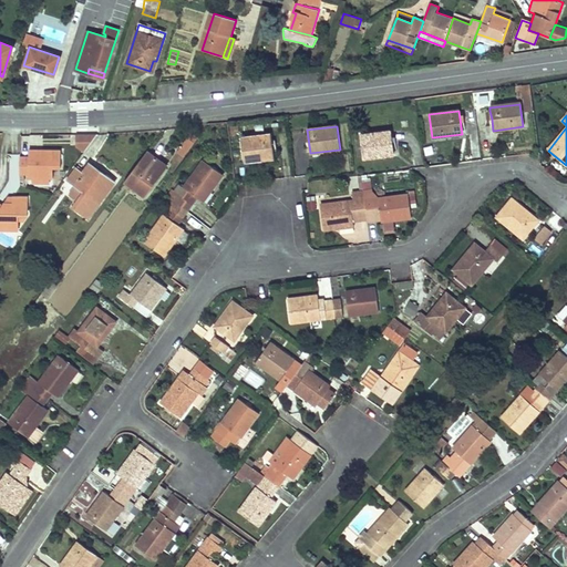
[(390,132),(360,136),(363,160),(393,155),(390,132)]
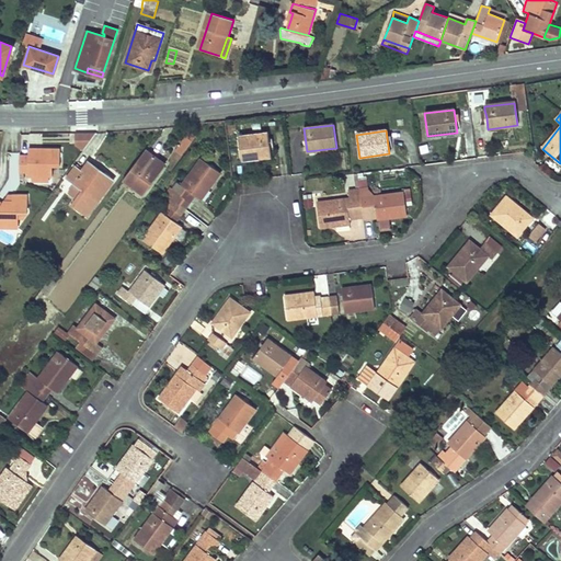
[(75,147),(90,148),(91,133),(76,133),(75,147)]
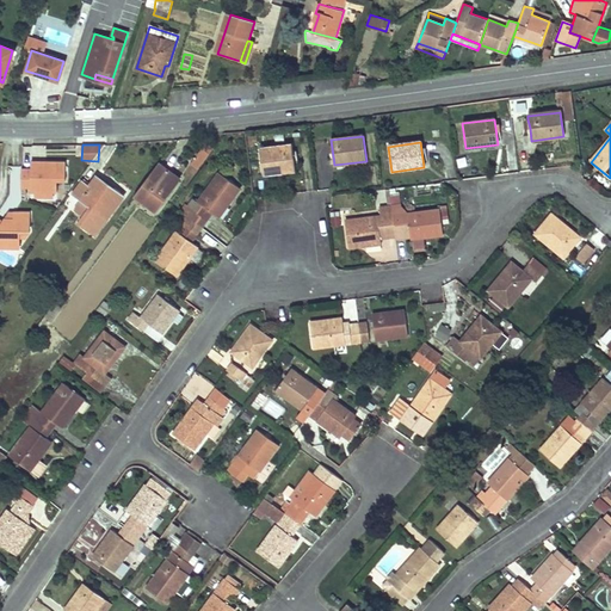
[(205,144),(196,158),(203,162),(213,149),(205,144)]
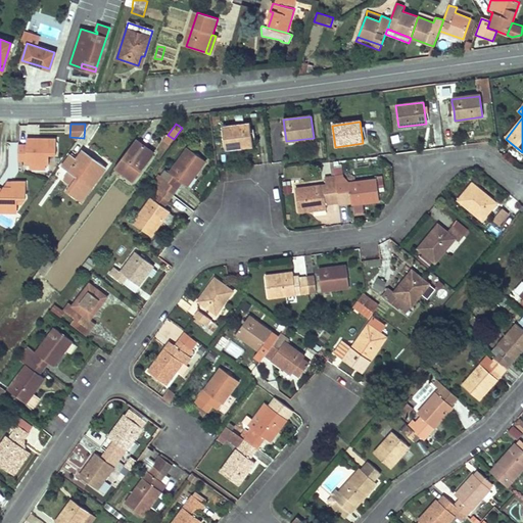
[(250,125),(223,128),(226,149),(253,146),(250,125)]
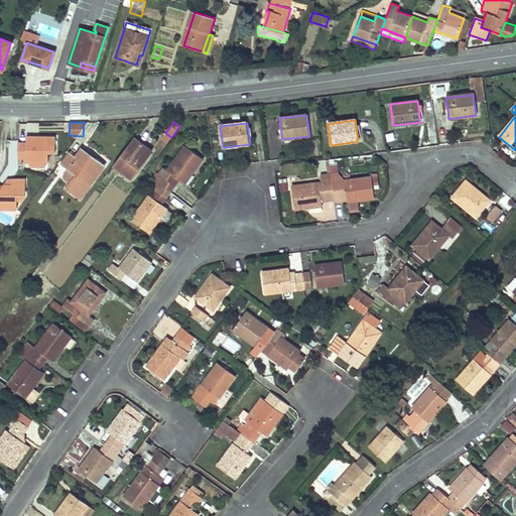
[(121,155),(113,165),(131,178),(152,151),(134,137),(121,155)]
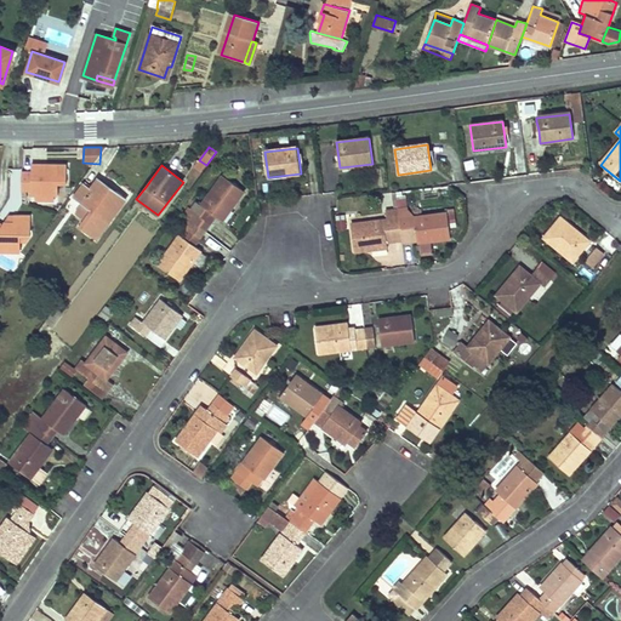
[(68,169),(36,167),(36,171),(32,171),(32,167),(23,167),(22,193),(32,194),(32,198),(36,198),(55,199),(58,199),(58,187),(67,187),(68,169)]
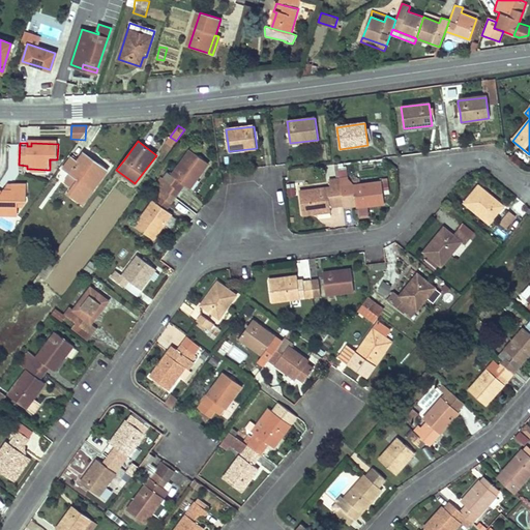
[(173,177),(164,188),(176,198),(184,185),(190,189),(209,165),(192,151),(173,177)]
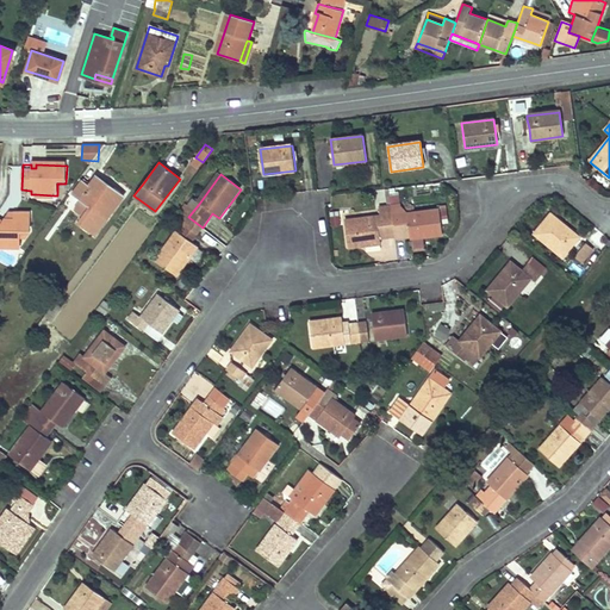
[(72,193),(81,201),(89,207),(83,215),(78,223),(94,234),(124,194),(97,175),(89,185),(82,180),(72,193)]
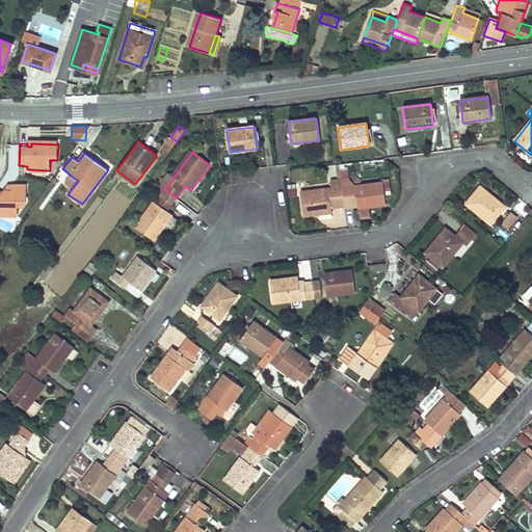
[(158,185),(161,187),(164,189),(174,178),(168,175),(164,180),(162,179),(158,185)]
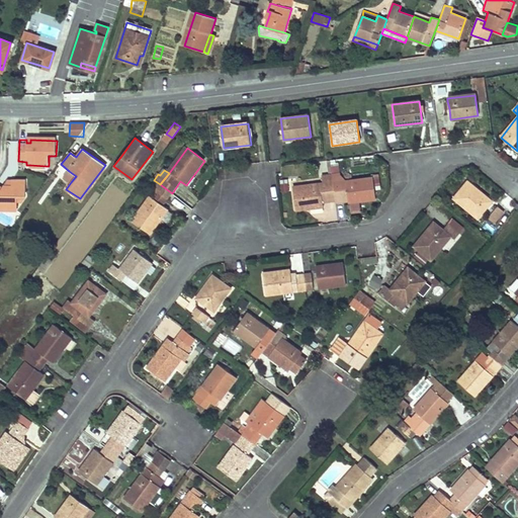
[(69,171),(64,177),(71,182),(76,176),(69,171)]
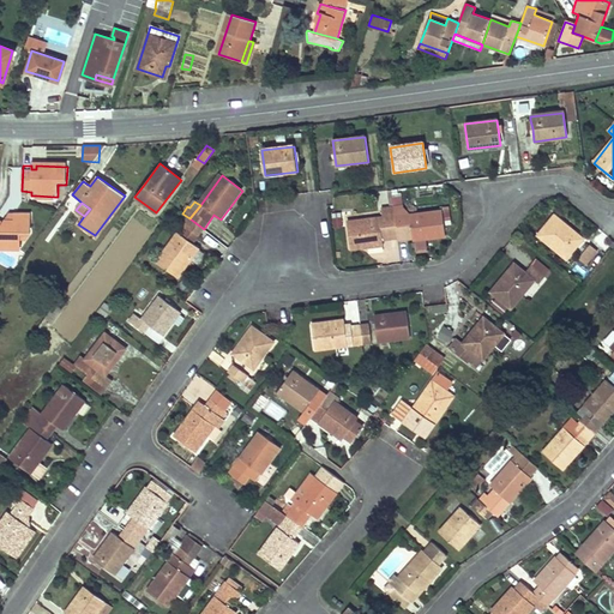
[(384,245),(384,242),(383,240),(390,236),(397,235),(395,217),(393,210),(393,208),(389,208),(381,209),(383,218),(347,223),(351,248),(384,245)]
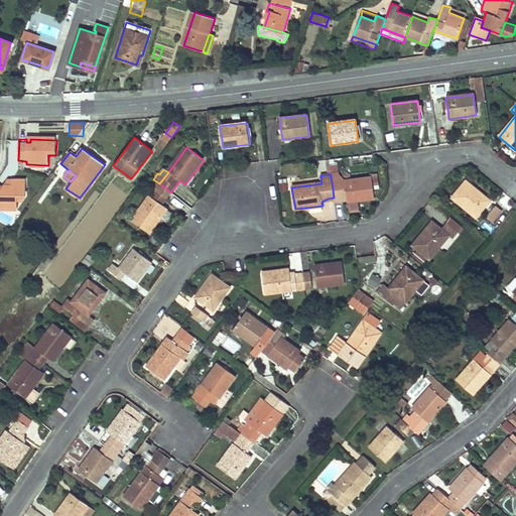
[(339,176),(331,176),(332,182),(340,181),(342,197),(334,198),(335,202),(348,200),(345,180),(339,176)]
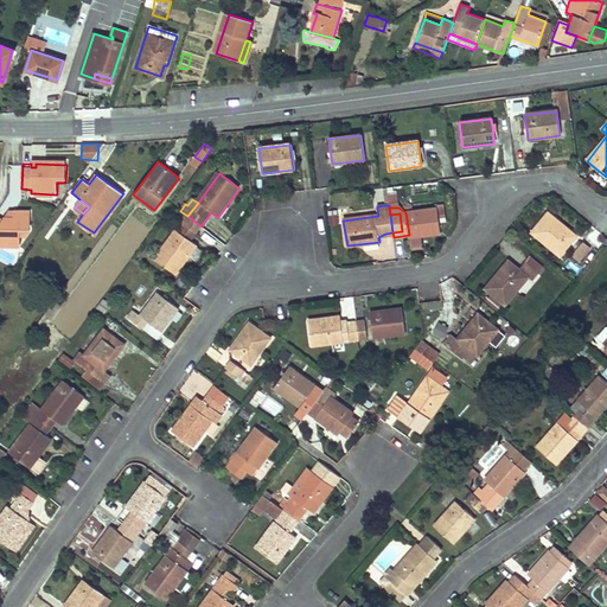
[(438,209),(406,212),(409,235),(409,237),(441,234),(438,209)]
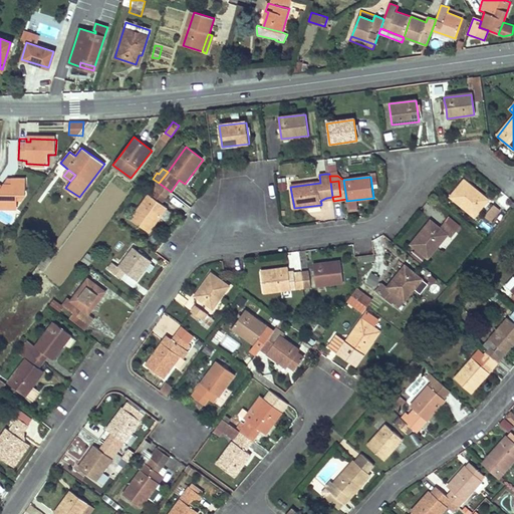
[(0,210),(14,211),(14,201),(14,198),(21,198),(24,198),(25,182),(11,181),(11,185),(3,185),(1,187),(0,186),(0,210)]
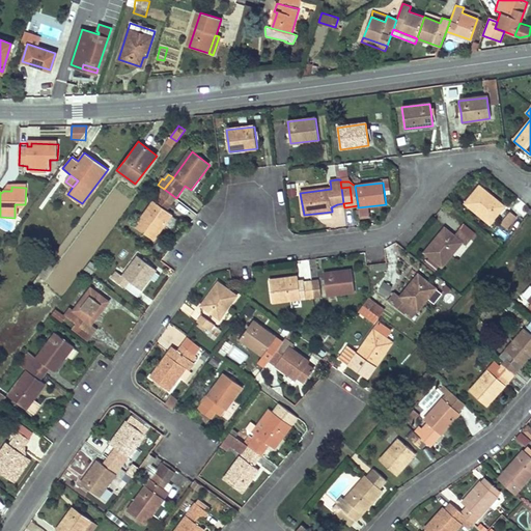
[(350,187),(341,188),(343,203),(352,202),(350,187)]
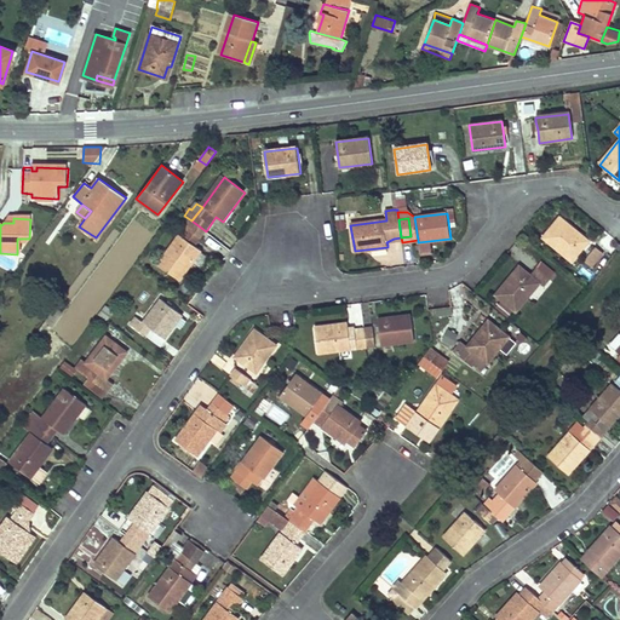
[(560,218),(544,237),(572,262),(589,241),(560,218)]
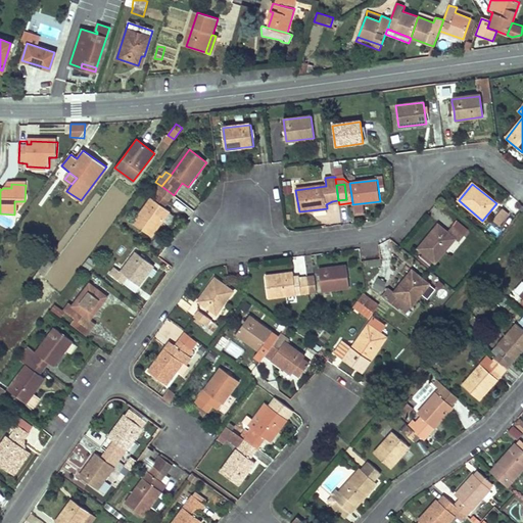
[(161,186),(156,193),(157,194),(153,199),(152,198),(133,224),(150,237),(170,212),(163,207),(174,195),(161,186)]
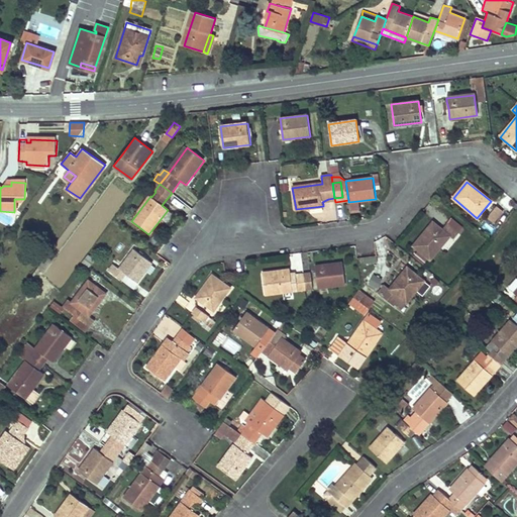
[(358,202),(349,203),(350,210),(359,209),(358,202)]
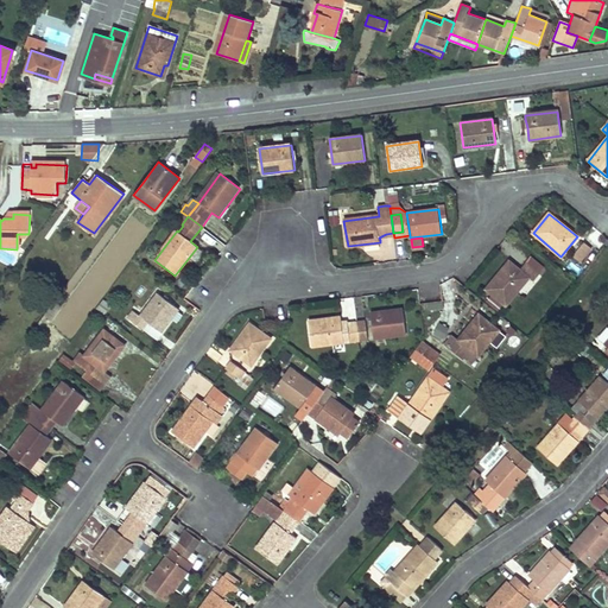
[(583,242),(572,257),(580,261),(590,248),(583,242)]
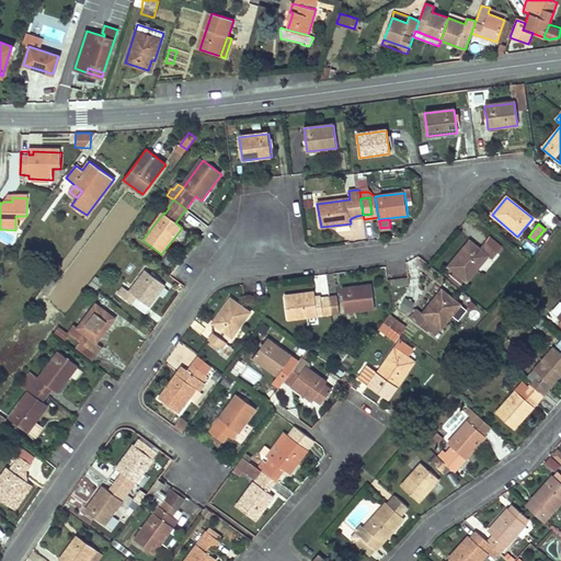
[(490,238),(484,243),(497,253),(502,249),(490,238)]
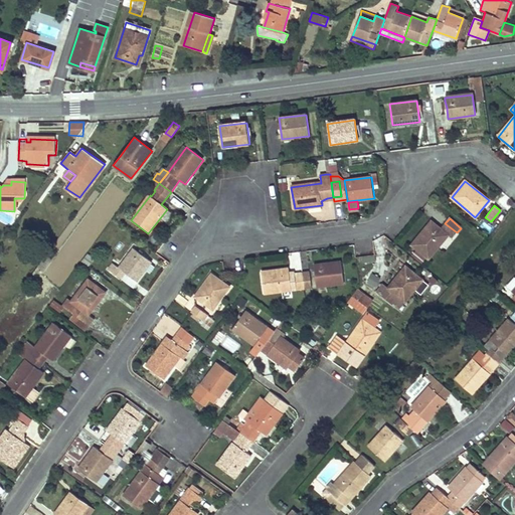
[(457,232),(445,223),(440,229),(432,222),(411,245),(428,260),(449,235),(452,238),(457,232)]
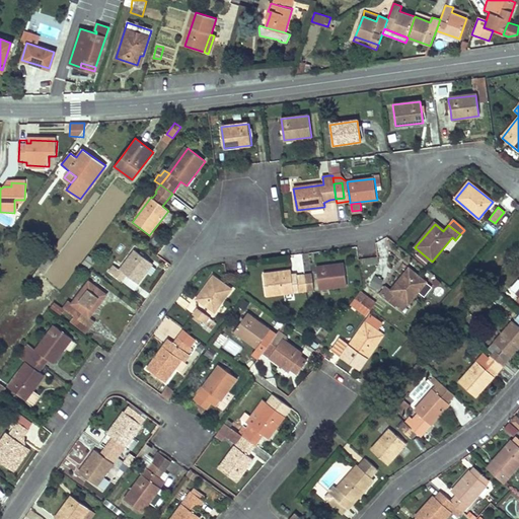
[(114,267),(109,273),(122,282),(126,275),(138,284),(152,264),(135,251),(120,271),(114,267)]
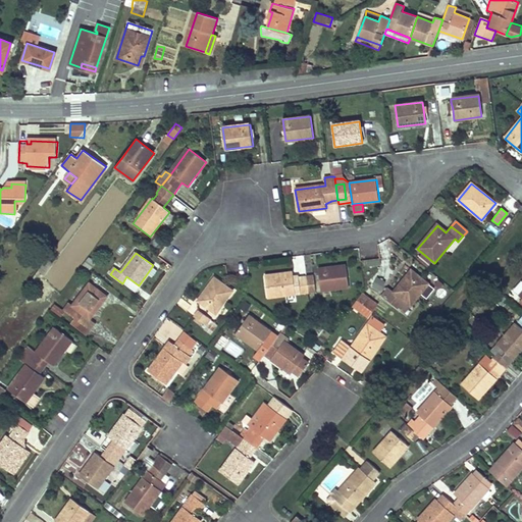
[(421,255),(417,259),(427,268),(431,263),(421,255)]
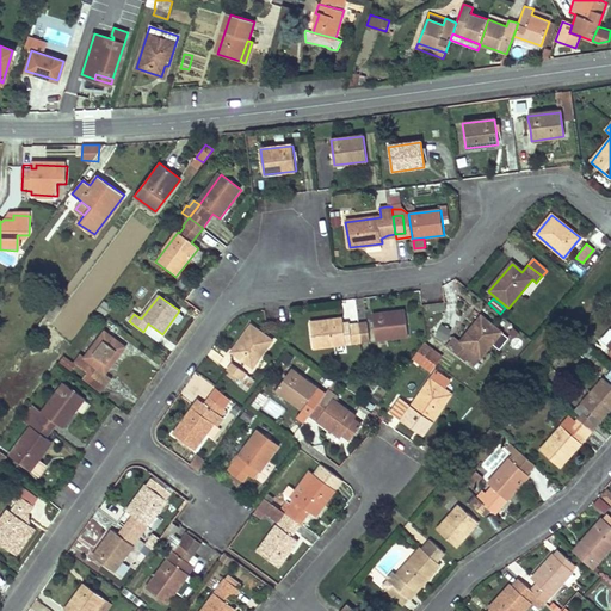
[(430,302),(429,310),(444,312),(445,304),(430,302)]
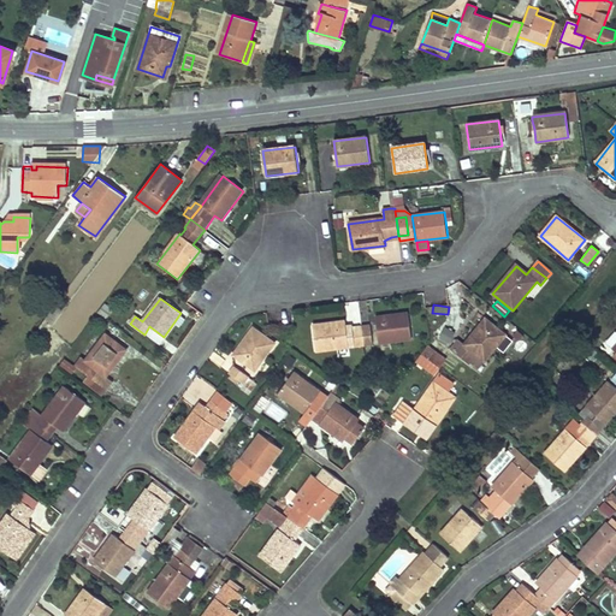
[(54,307),(45,319),(52,324),(60,312),(54,307)]
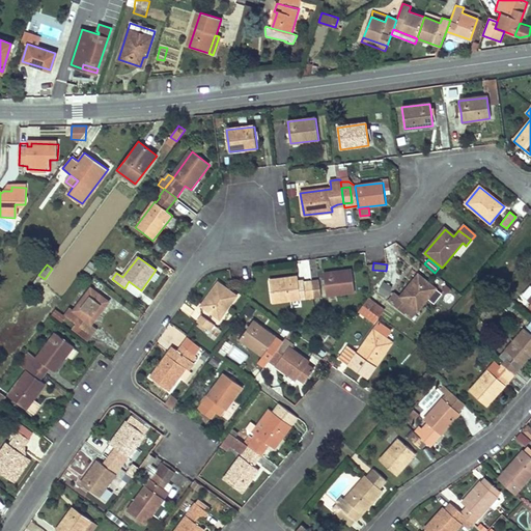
[(352,270),(325,274),(327,296),(355,292),(352,270)]
